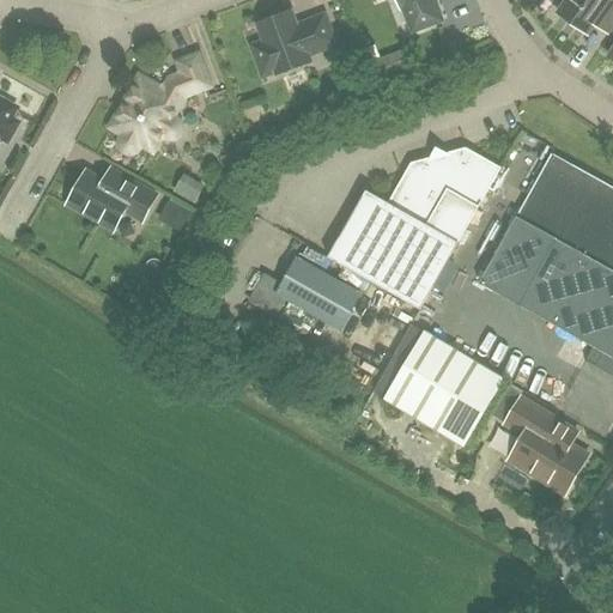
[(396,0),(400,8),(404,7),(412,31),(442,20),(434,0),(396,0)]
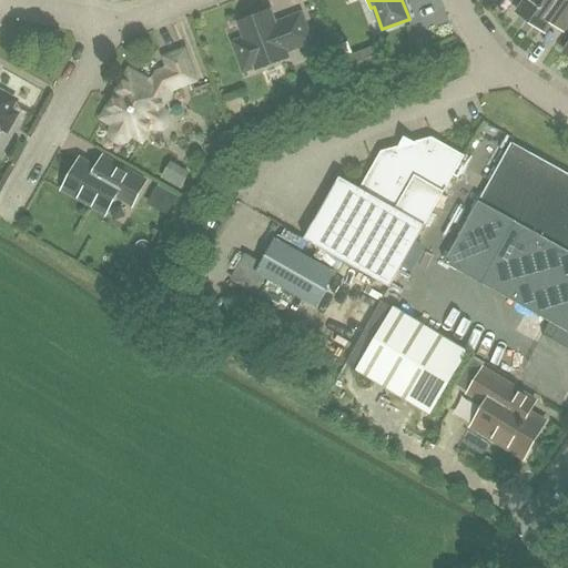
[(567,0),(526,0),(517,13),(544,31),(551,21),(563,29),(567,21),(567,0)]
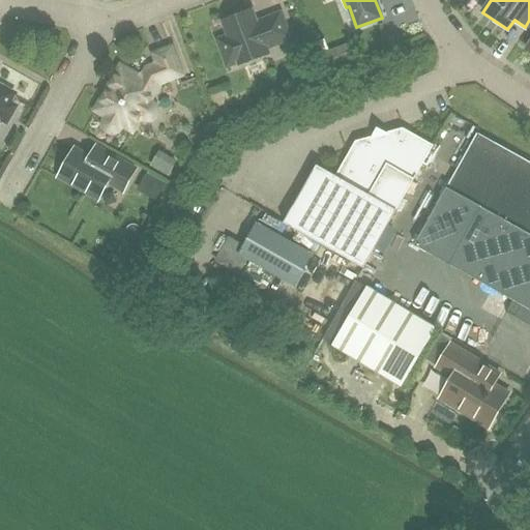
[(252,10),(224,21),(231,39),(227,41),(225,45),(224,49),(225,52),(226,56),(230,58),(234,59),(238,58),(240,64),(268,54),(266,48),(290,38),(281,13),(261,21),(263,25),(257,27),(252,10)]
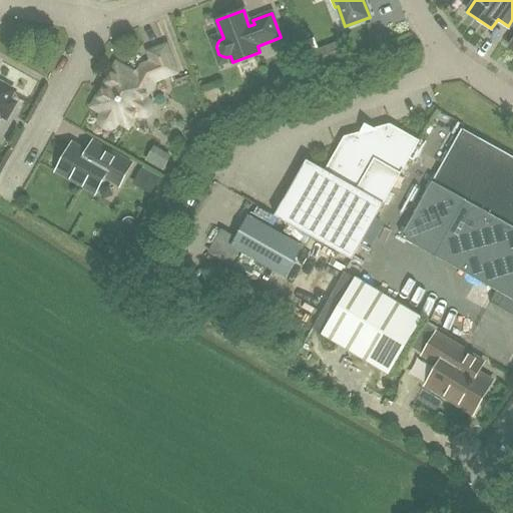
[(339,40),(306,53),(312,69),(345,56),(339,40)]
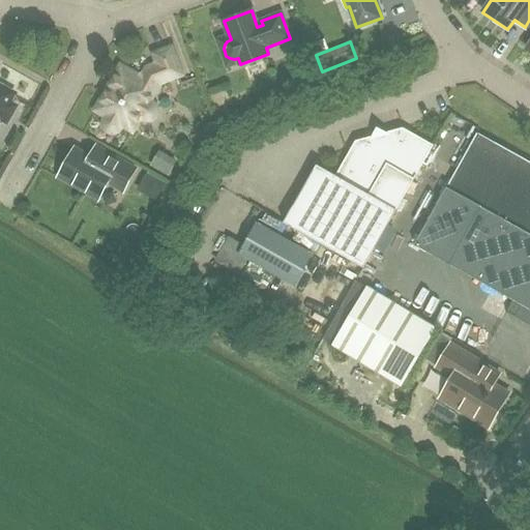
[(143,68),(139,77),(121,67),(105,95),(101,97),(99,101),(98,107),(96,110),(108,116),(106,120),(105,125),(107,129),(111,131),(116,131),(120,128),(122,124),(133,130),(141,116),(145,118),(149,119),(153,117),(156,113),(155,108),(153,104),(149,101),(160,82),(181,75),(172,49),(155,55),(157,61),(148,64),(146,65),(145,67),(143,68)]
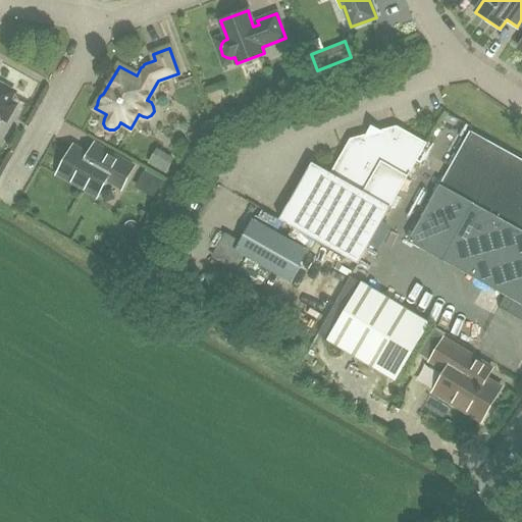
[(0,115),(11,97),(10,97),(8,89),(0,84),(0,115)]
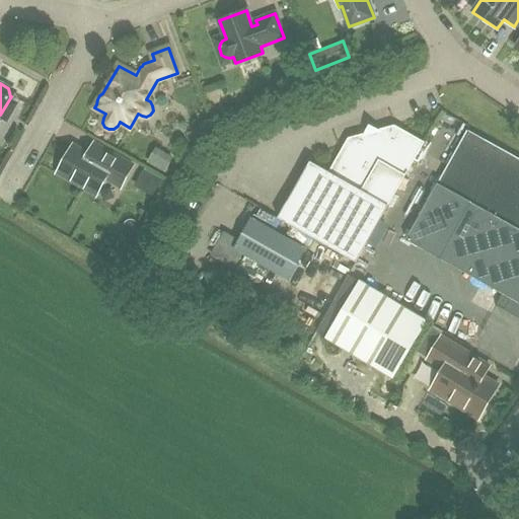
[(447,149),(456,129),(446,125),(437,145),(447,149)]
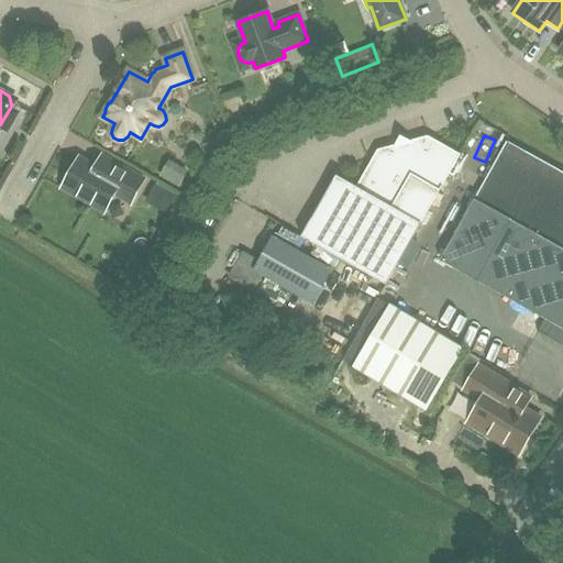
[(378,150),(357,187),(337,175),(312,219),(311,218),(301,236),(386,285),(461,154),(428,136),(410,141),(404,138),(399,139),(396,145),(378,150)]
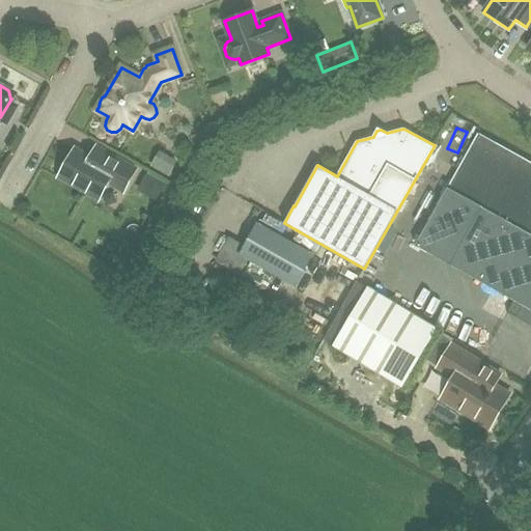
[(530,162),(478,133),(415,246),(523,306),(516,317),(530,326),(530,162)]
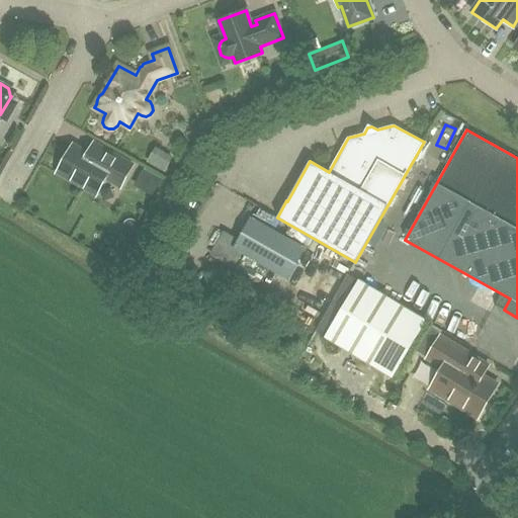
[(121,187),(133,166),(93,143),(87,154),(73,146),(58,172),(97,194),(106,178),(121,187)]
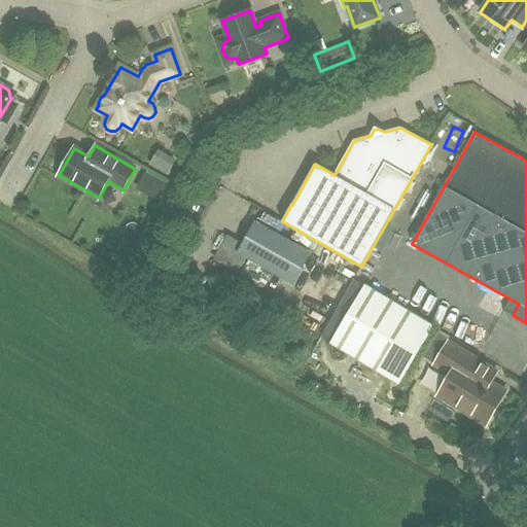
[(145,173),(137,189),(161,202),(169,185),(145,173)]
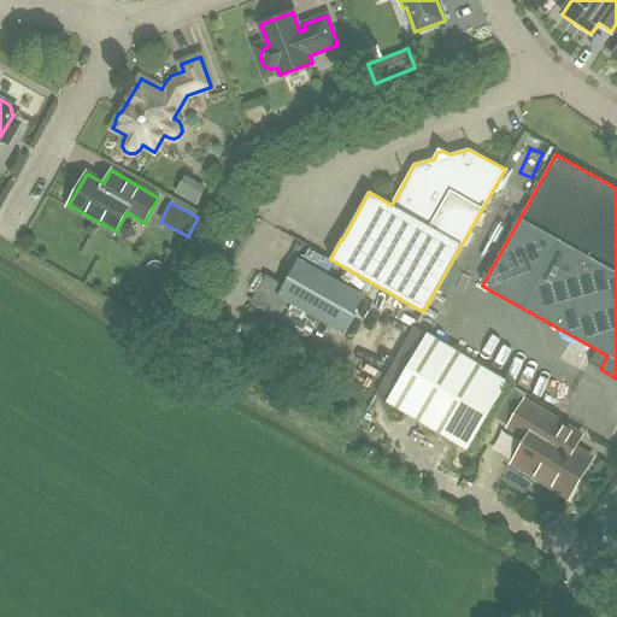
[(283,288),(266,278),(253,304),(277,317),(288,300),(344,333),(364,297),(299,260),(283,288)]
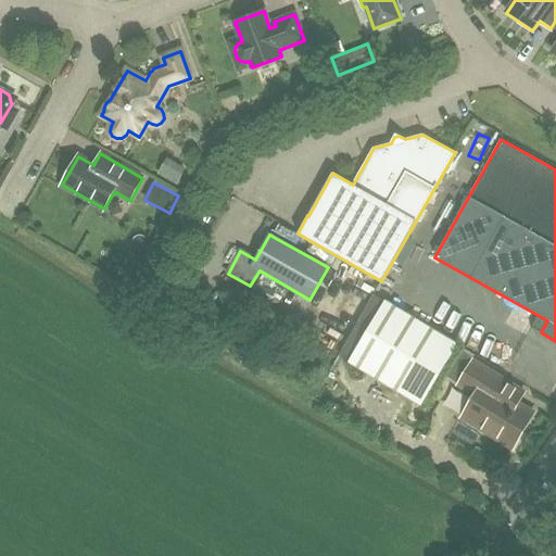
[(458,344),(386,301),(349,362),(421,405),(458,344)]
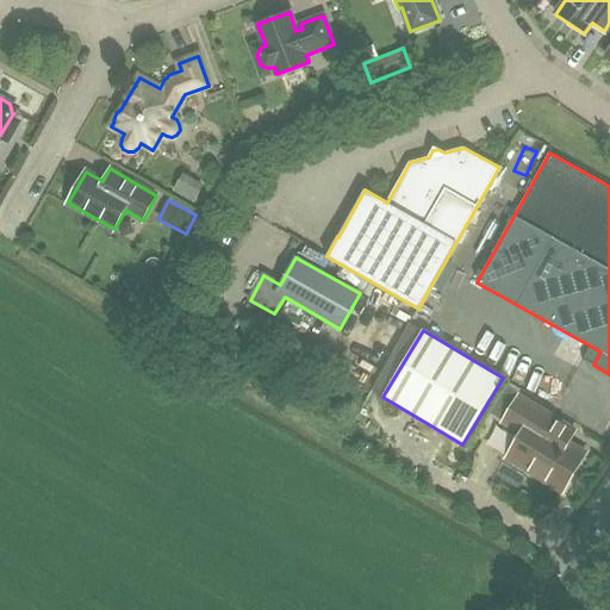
[(583,456),(567,447),(577,431),(520,397),(503,423),(518,431),(506,454),(523,464),(564,489),(562,492),(586,453),(585,453),(583,456)]
